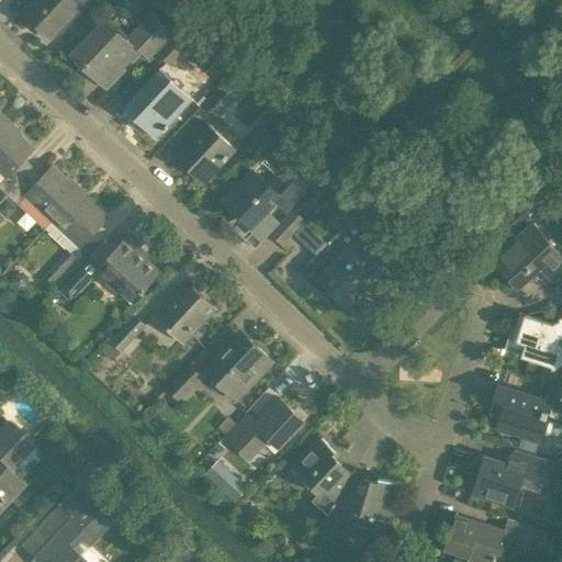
[(32,0),(22,10),(51,36),(79,6),(72,0),(32,0)]
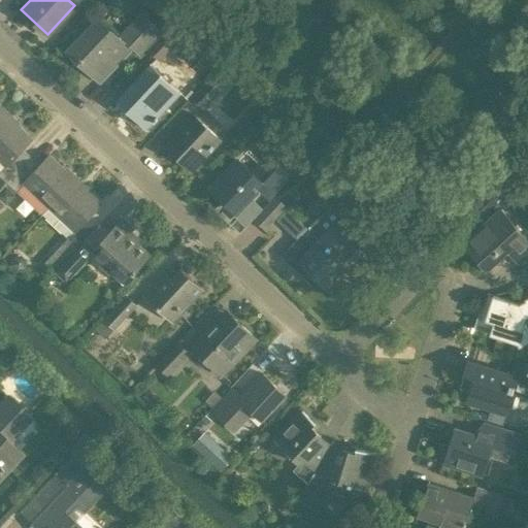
[(139,57),(146,48),(162,32),(139,12),(119,36),(101,19),(67,54),(88,72),(104,54),(114,63),(129,46),(139,57)]
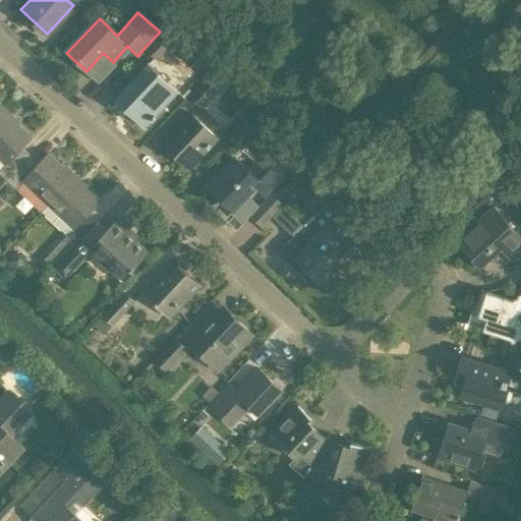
[(165,26),(160,32),(145,48),(157,60),(178,38),(165,26)]
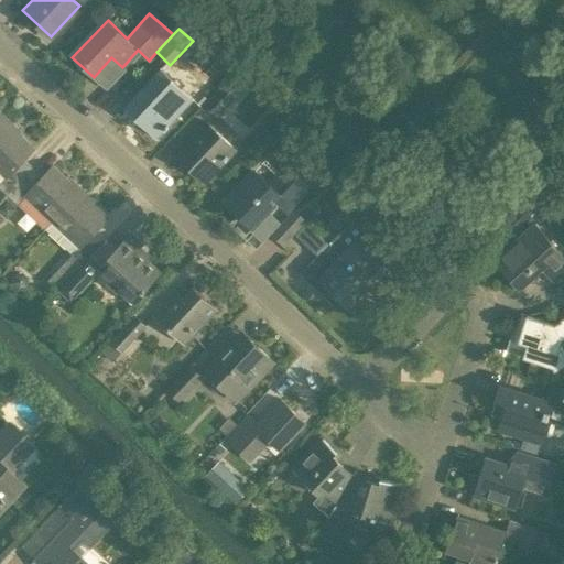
[(193,98),(161,68),(125,107),(156,137),(164,129),(165,130),(171,125),(170,122),(193,98)]
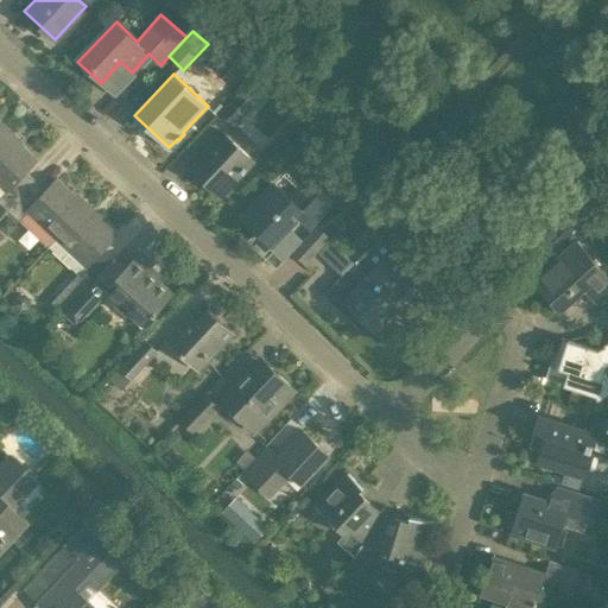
[(235,122),(261,95),(246,81),(221,108),(235,122)]
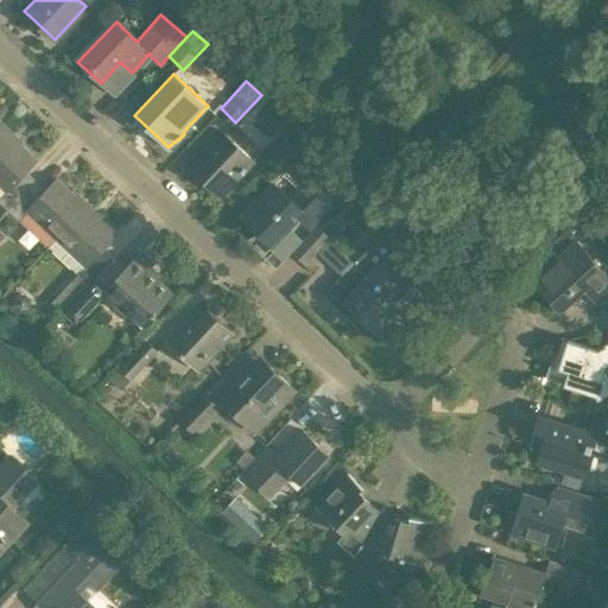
[(57,179),(46,190),(26,171),(36,160),(11,137),(13,134),(8,131),(0,139),(0,201),(49,247),(57,239),(88,206),(83,201),(82,203),(57,179)]
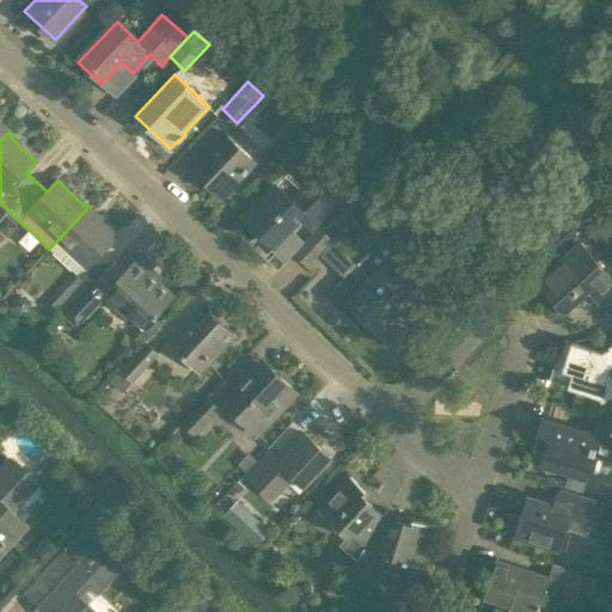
[(255,163),(222,132),(189,166),(222,197),(255,163)]
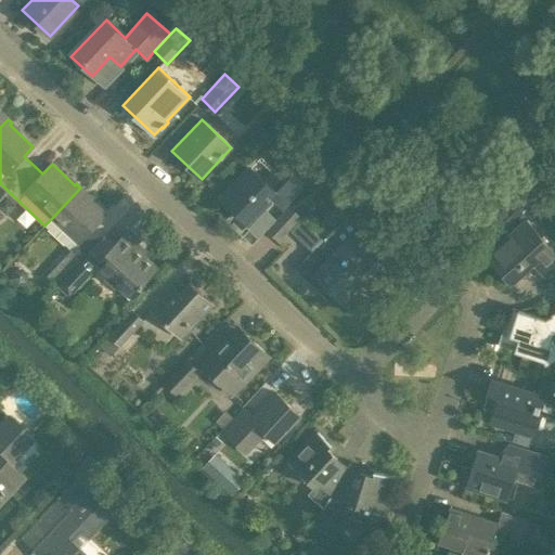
[(349,131),(347,134),(359,146),(364,141),(352,129),(349,131)]
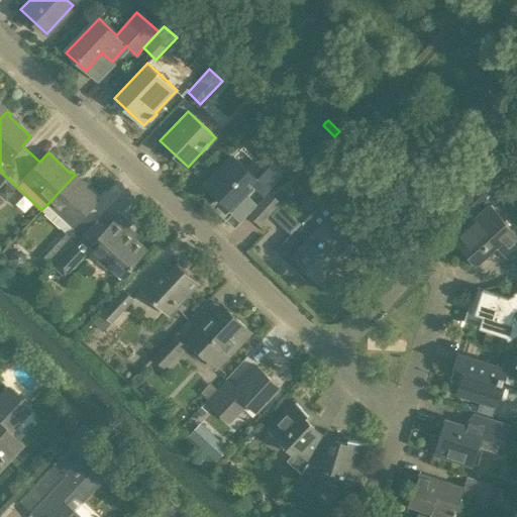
[(246,171),(232,158),(206,185),(231,208),(253,185),(262,193),(283,171),(264,152),(246,171)]
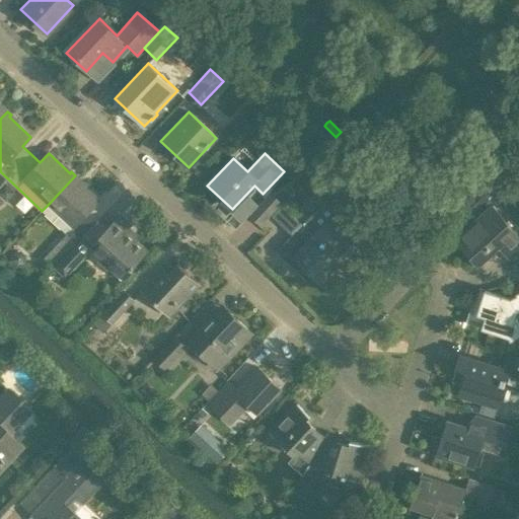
[(74,227),(98,201),(77,180),(79,178),(75,175),(49,204),(42,211),(65,233),(72,225),(74,227)]
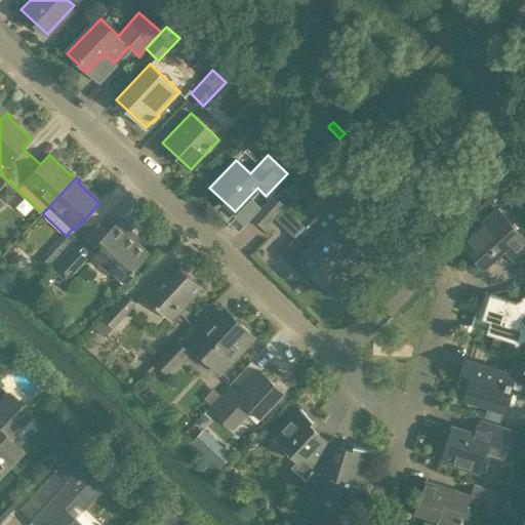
[(5,186),(0,191),(0,196),(3,199),(9,199),(14,193),(5,186)]
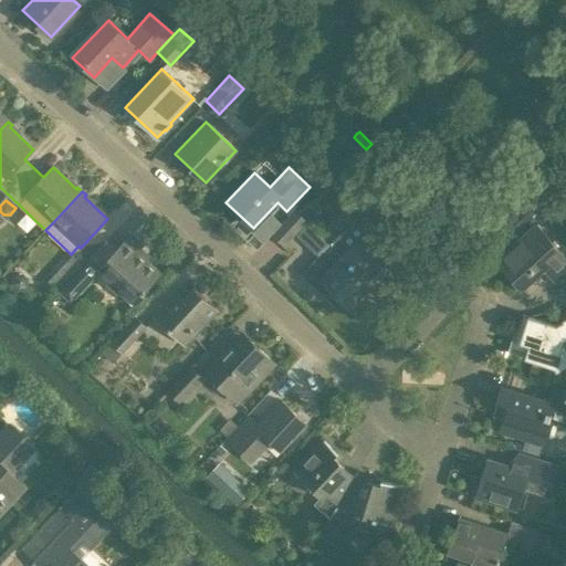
[(273,234),(283,244),(305,221),(295,211),(273,234)]
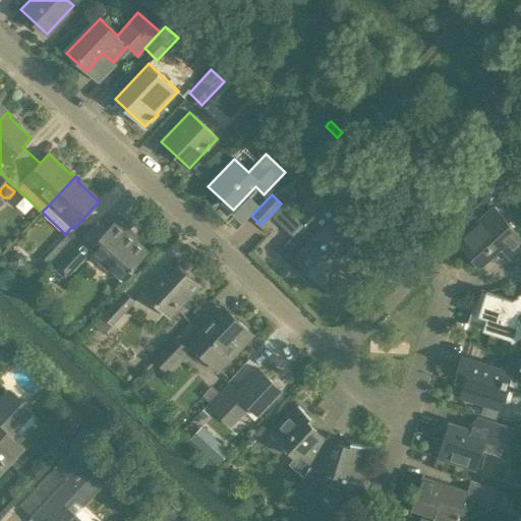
[(311,219),(304,226),(341,262),(364,237),(352,226),(362,215),(343,196),(332,208),(338,213),(323,229),(311,219)]
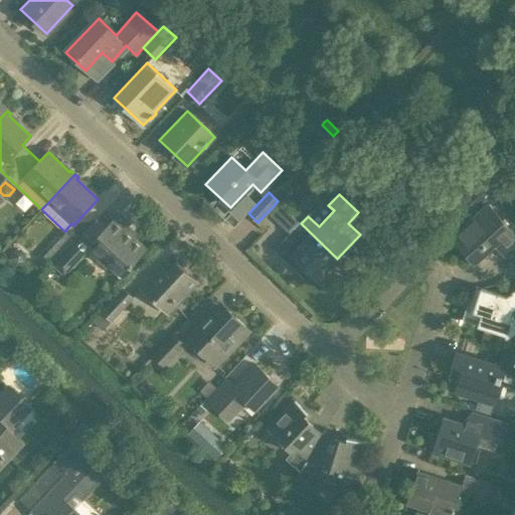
[(475,263),(495,243),(505,254),(514,245),(514,234),(488,205),(452,237),(475,263)]
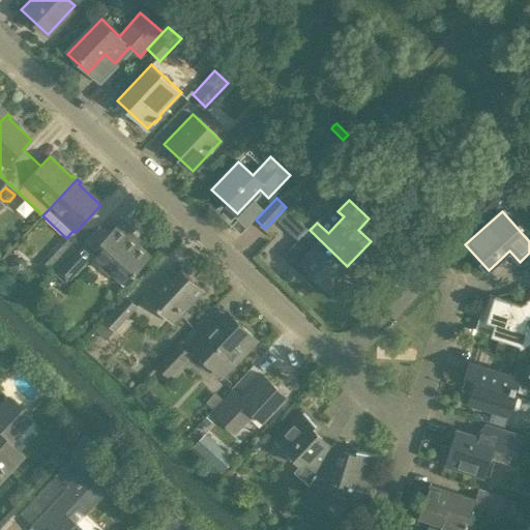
[(128,236),(129,235),(131,233),(120,223),(94,252),(127,283),(138,272),(136,270),(149,256),(128,236)]
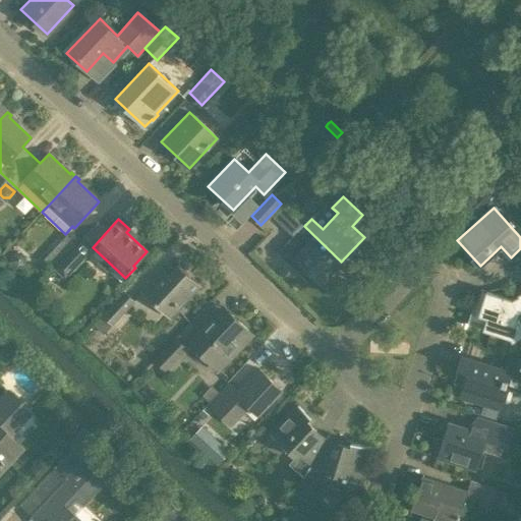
[(284,243),(292,234),(280,223),(272,232),(284,243)]
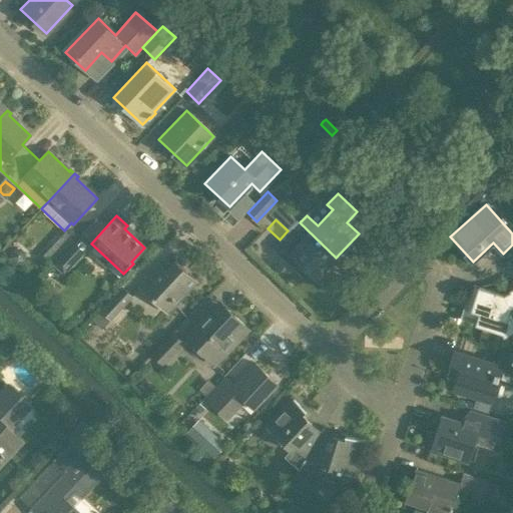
[(300,222),(295,228),(275,248),(303,275),(308,270),(317,278),(336,258),(300,222)]
